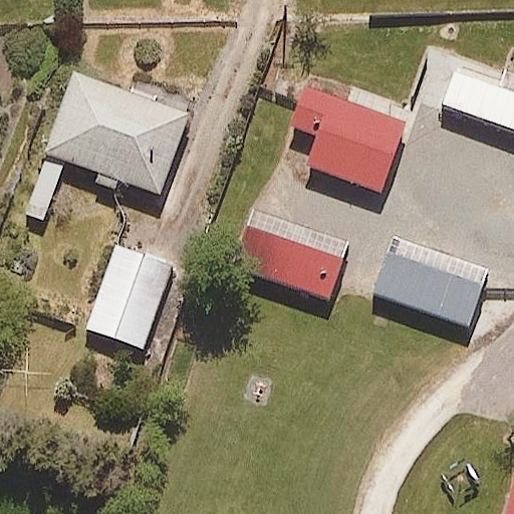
[(189,106),(73,71),(29,218),(47,224),(65,165),(163,194),(189,106)]
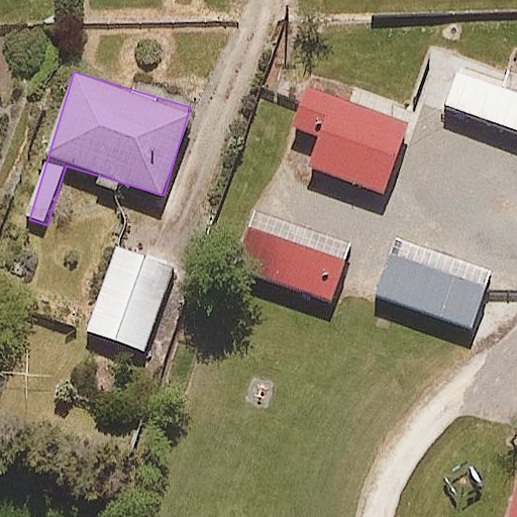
[(516,103),(458,83),(447,115),(516,140),(516,103)]
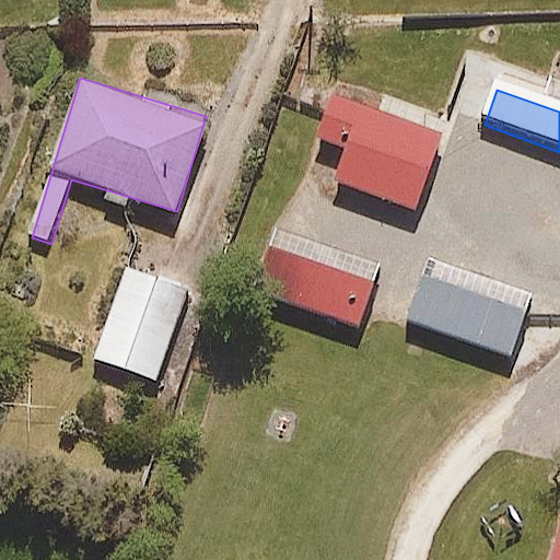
[(441,135),(333,96),(318,138),(348,149),(337,182),(415,209),(441,135)]
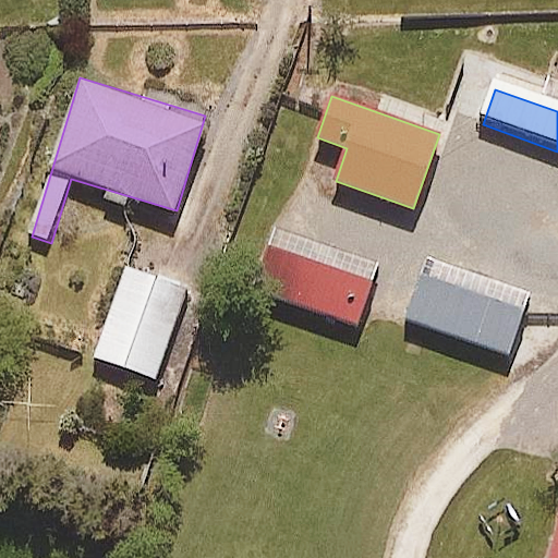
[(378,266),(275,232),(255,292),(359,326),(378,266)]
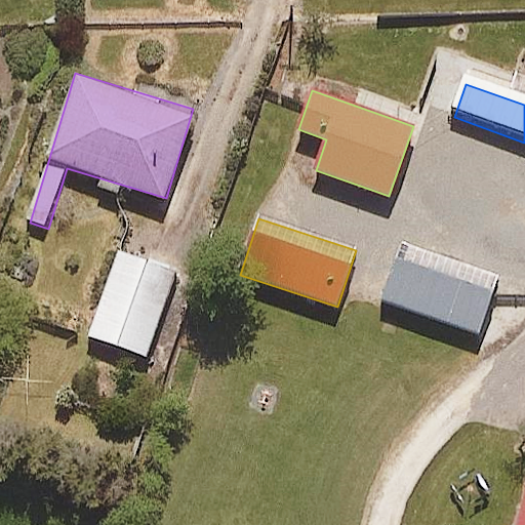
[(175,272),(119,252),(90,336),(147,356),(175,272)]
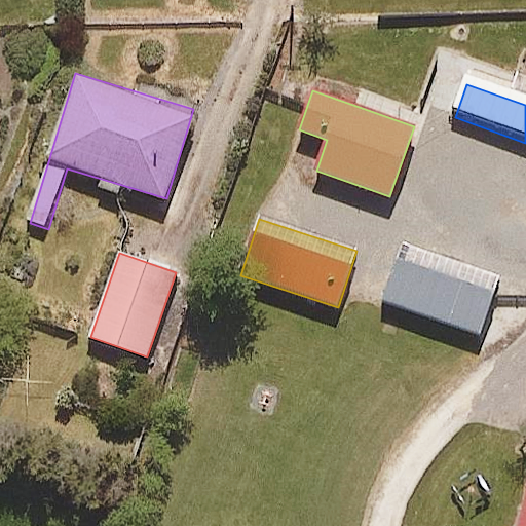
[(496,286),(399,253),(382,301),(480,335),(496,286)]
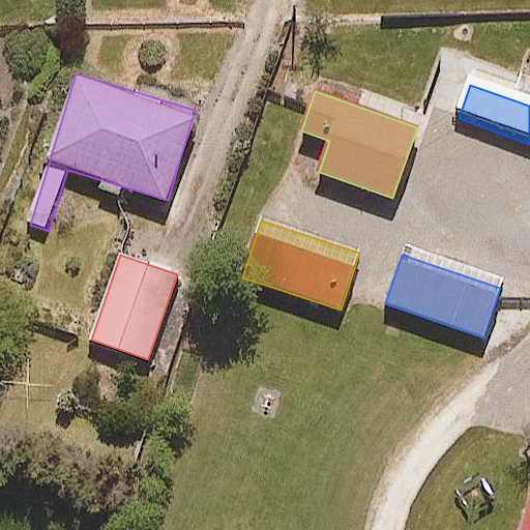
[(529,529),(529,486),(517,529),(529,529)]
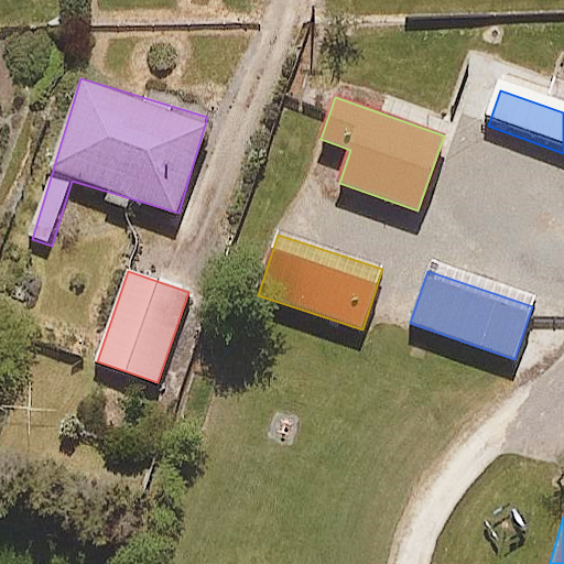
All buildings are outlined.
